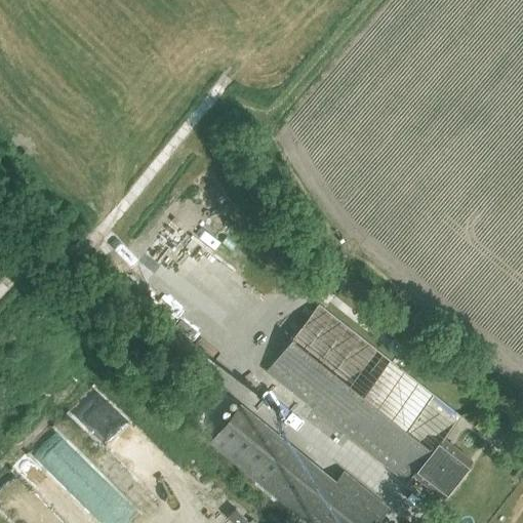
[(243,267),(207,234),(185,258),(220,290),(243,267)]
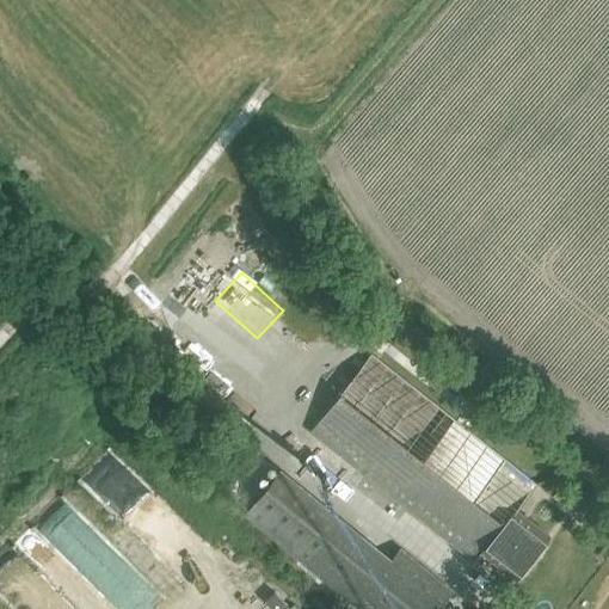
[(518,579),(552,536),(520,510),(539,485),(373,355),(311,432),(478,563),(485,553),(518,579)]
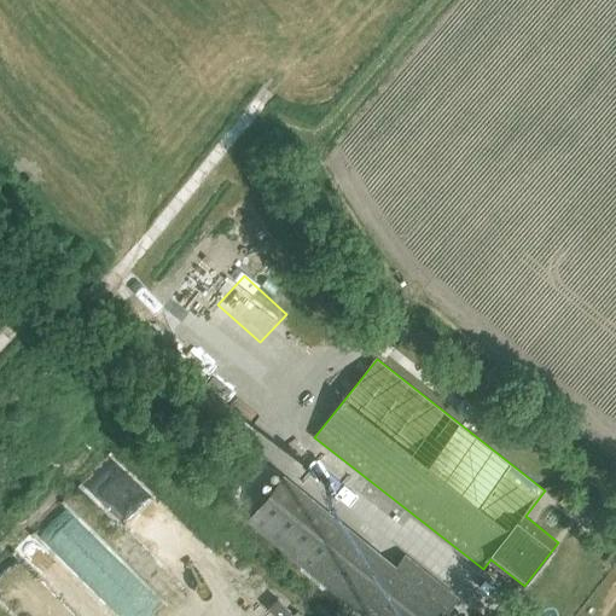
[(445,615),(459,599),(407,556),(395,571),(284,476),(251,517),(366,615),(445,615)]
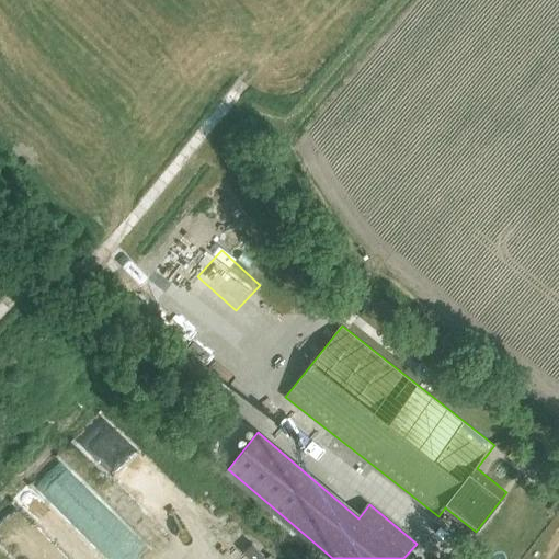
[(60,463),(43,479),(120,556),(139,536),(130,527),(114,545),(73,504),(88,490),(60,463)]
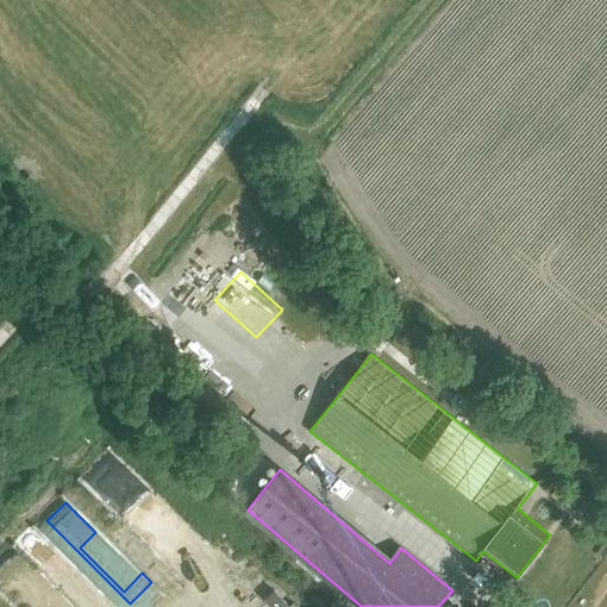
[(291,606),(304,598),(287,573),(271,583),(286,606),(291,606)]
